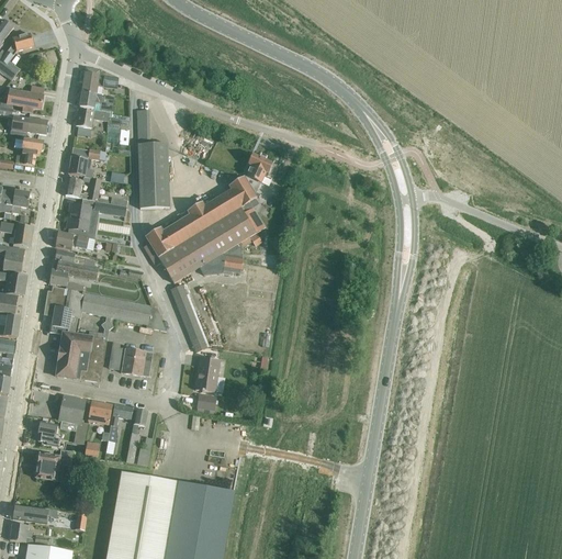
[(0,46),(3,43),(2,42),(14,26),(10,24),(10,22),(8,20),(6,20),(3,19),(0,23),(0,46)]
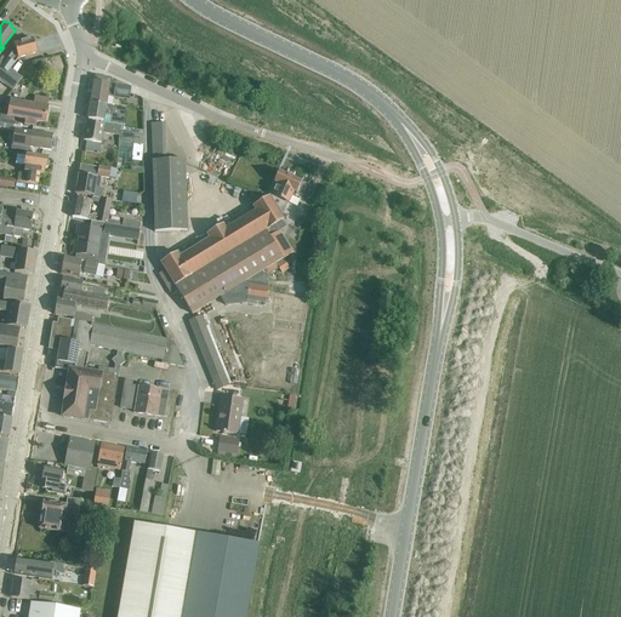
[(3,53),(0,56),(0,79),(0,78),(13,87),(22,76),(10,67),(18,56),(38,50),(34,36),(15,41),(16,46),(7,57),(3,53)]
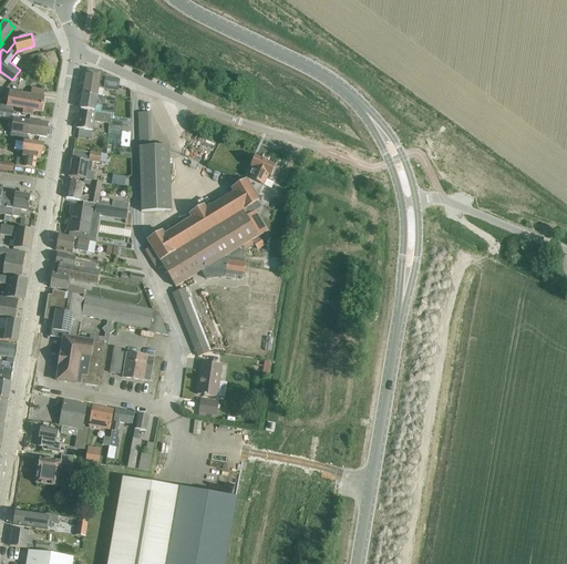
[(34,61),(42,64),(45,58),(38,54),(34,61)]
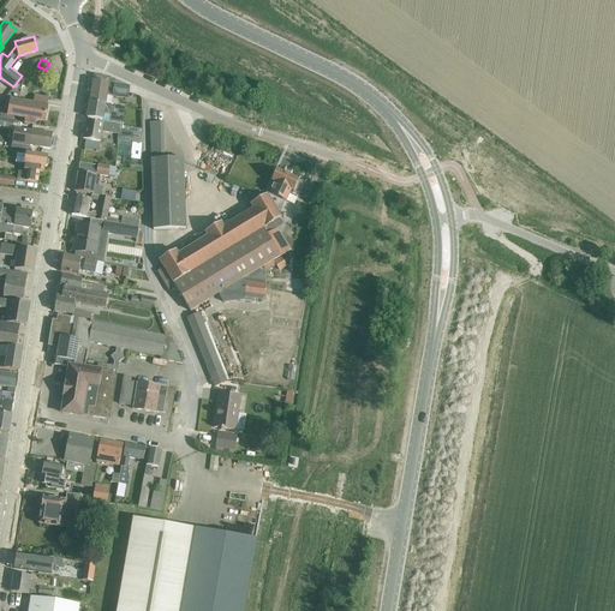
[(94,72),(89,100),(105,102),(107,90),(113,91),(112,94),(127,96),(130,84),(109,75),(94,72)]
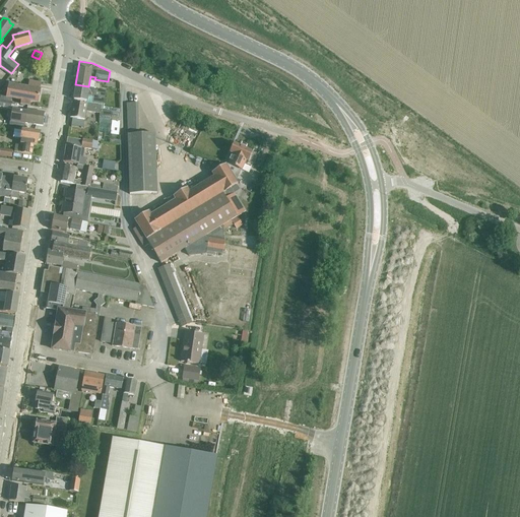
[(0,92),(0,98),(10,100),(11,95),(21,98),(20,102),(29,104),(29,100),(38,101),(41,81),(29,79),(27,86),(24,85),(8,83),(8,87),(6,93),(0,92),(0,93),(0,92)]
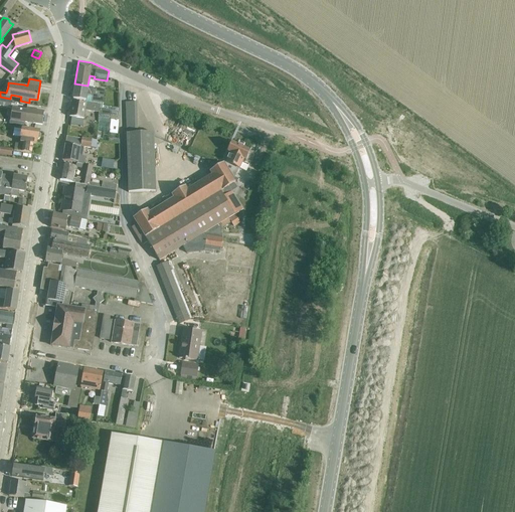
[(88,86),(74,83),(72,97),(86,99),(87,94),(92,95),(91,100),(103,101),(105,89),(88,86)]
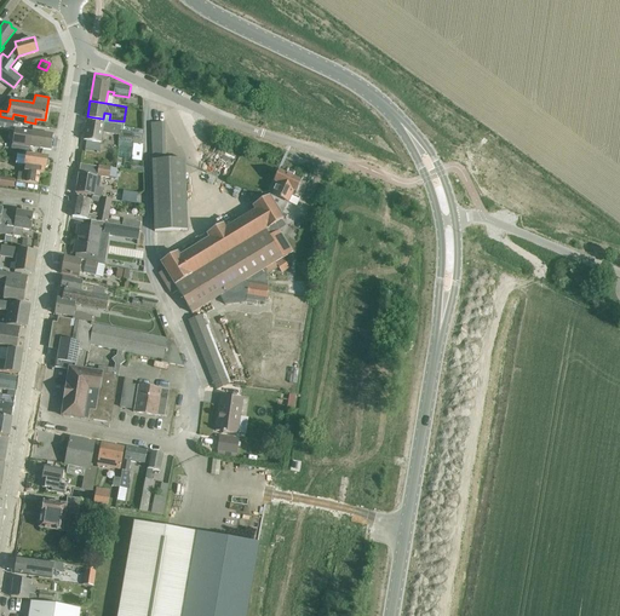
[(0,116),(0,124),(12,126),(13,120),(12,119),(0,116)]
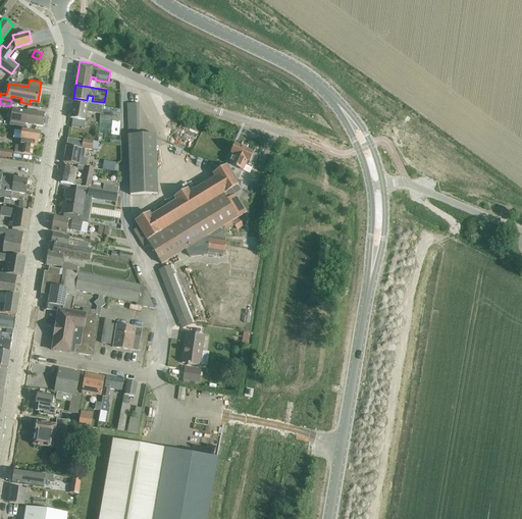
[(72,101),(70,116),(72,116),(71,124),(84,125),(85,118),(86,109),(100,111),(100,105),(72,101)]
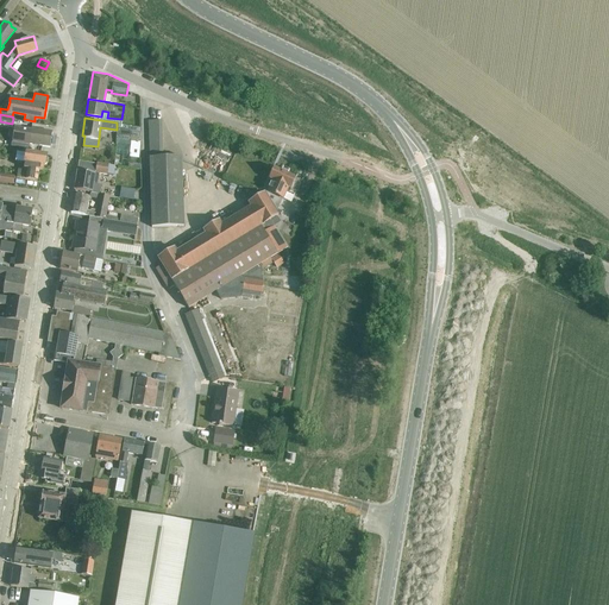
[(161,118),(149,119),(151,225),(183,224),(181,153),(162,155),(161,118)]
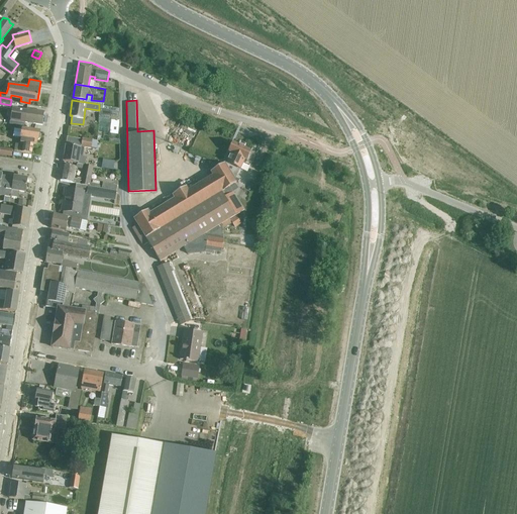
[(99,110),(98,113),(110,115),(111,108),(100,107),(100,104),(99,104),(99,110)]
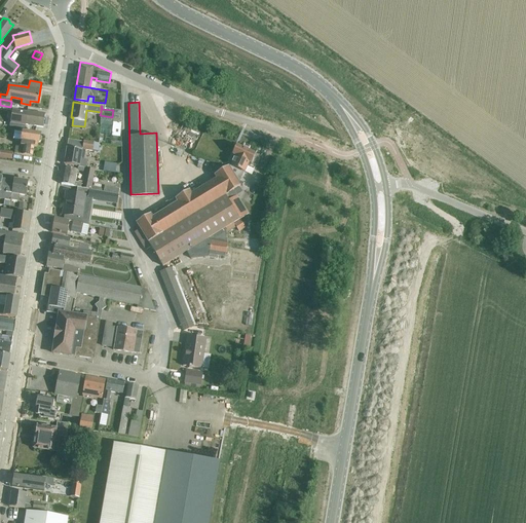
[(10,120),(9,123),(25,126),(26,122),(42,125),(44,112),(27,109),(26,111),(12,109),(10,120)]
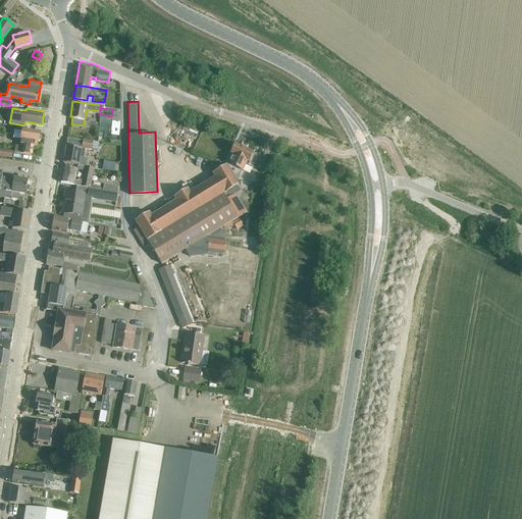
[(14,127),(13,136),(21,138),(20,142),(19,142),(19,144),(15,144),(14,150),(32,153),(33,144),(34,145),(35,140),(38,141),(38,139),(40,138),(41,134),(39,133),(39,132),(22,128),(22,130),(14,127)]
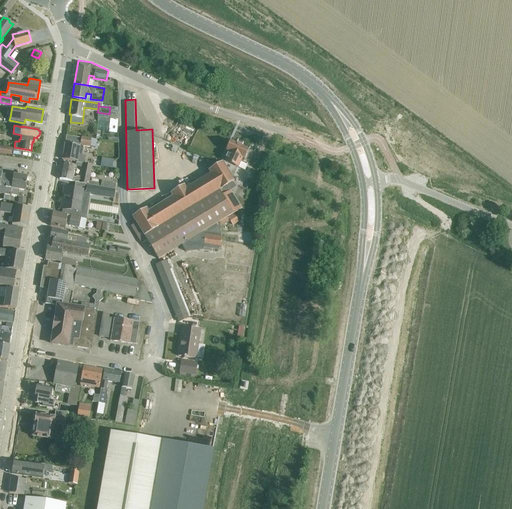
[(191,138),(195,130),(190,127),(185,135),(191,138)]
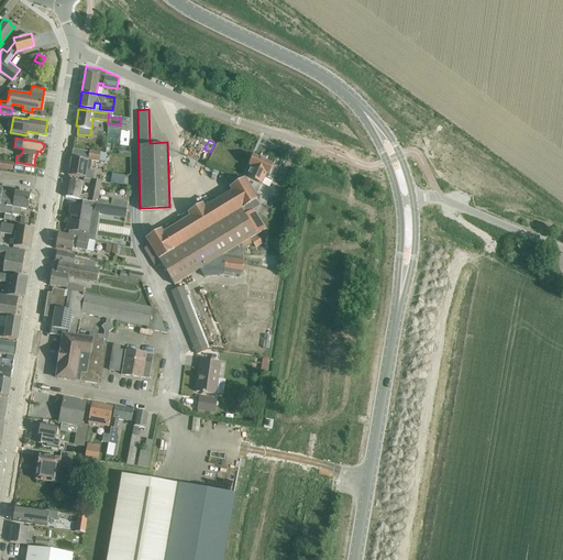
[(73,149),(68,174),(69,174),(92,178),(94,169),(89,169),(90,158),(99,160),(99,156),(100,151),(89,149),(88,151),(73,149)]
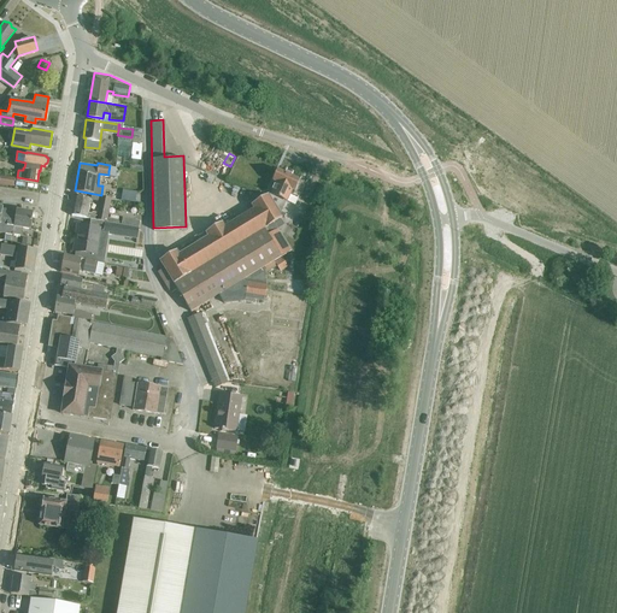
[(270,193),(266,194),(278,214),(286,199),(286,200),(289,192),(295,194),(297,190),(300,193),(305,182),(298,178),(298,177),(277,169),(272,180),(275,181),(270,193)]
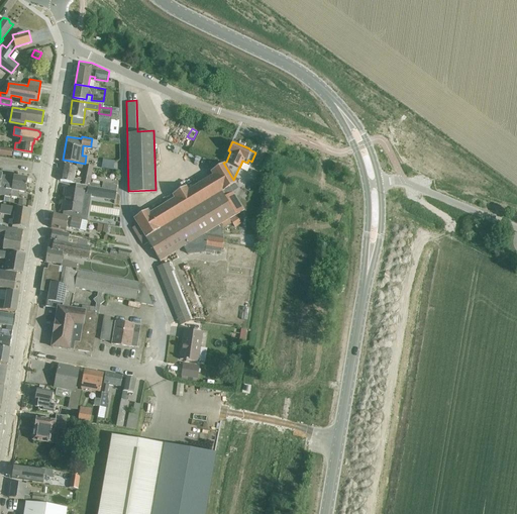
[(0,151),(11,153),(11,147),(0,145),(0,151)]
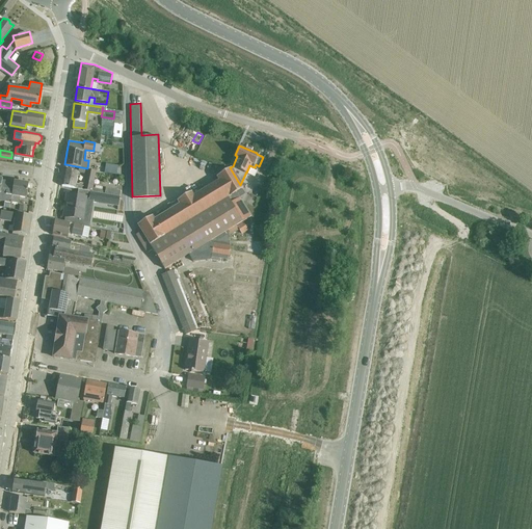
[(61,184),(78,188),(91,190),(96,169),(95,169),(65,164),(61,184)]
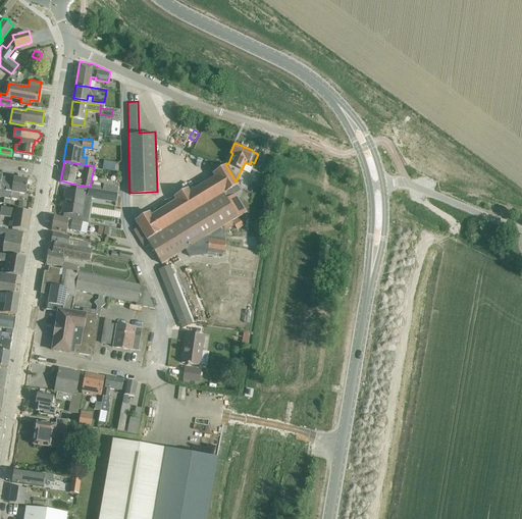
[(150,243),(161,262),(185,248),(189,246),(193,243),(206,235),(223,224),(231,219),(237,216),(222,193),(237,184),(236,182),(225,164),(212,172),(214,175),(190,191),(187,188),(173,196),(175,199),(151,214),(148,211),(135,219),(139,224),(133,228),(144,247),(150,243)]
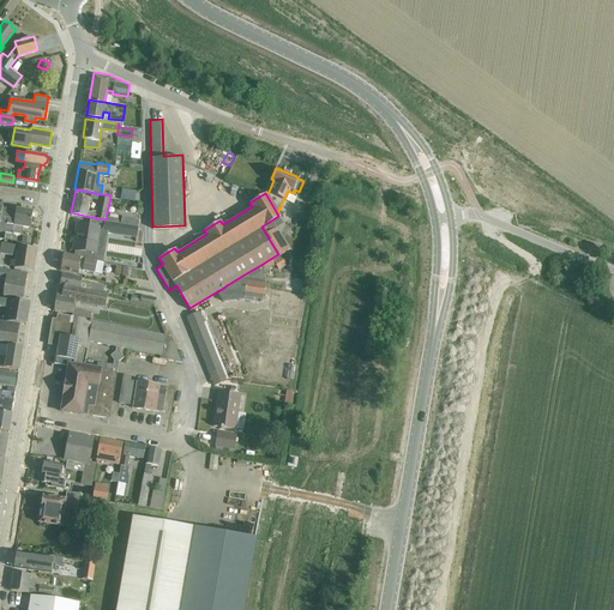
[(8,209),(5,229),(11,230),(22,231),(23,224),(30,225),(32,209),(16,206),(16,209),(8,209)]
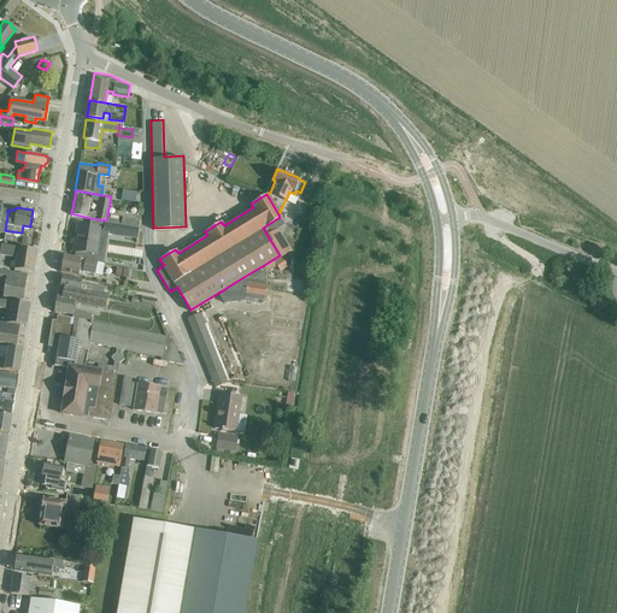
[(140,218),(123,216),(122,223),(139,227),(140,218)]
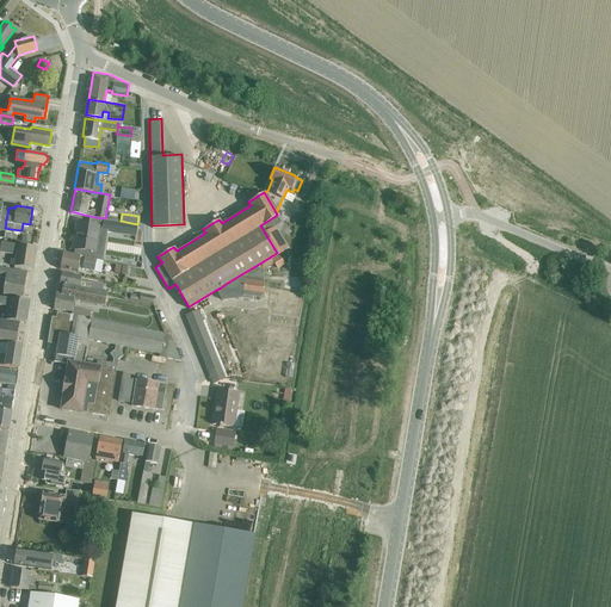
[(78,221),(73,246),(75,247),(74,253),(87,255),(92,256),(93,249),(96,240),(97,240),(99,227),(112,229),(112,230),(135,234),(137,224),(105,218),(90,216),(87,223),(78,221)]
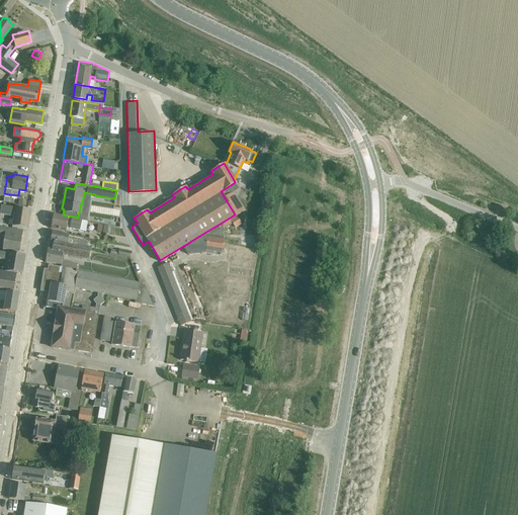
[(0,203),(0,210),(0,211),(10,212),(10,213),(14,215),(12,224),(27,227),(30,207),(1,203),(0,203)]
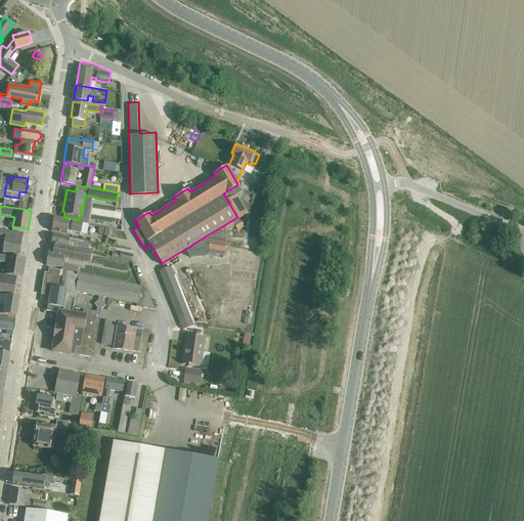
[(54,215),(52,229),(67,232),(67,228),(81,231),(81,229),(83,221),(79,220),(75,219),(63,217),(54,215)]
